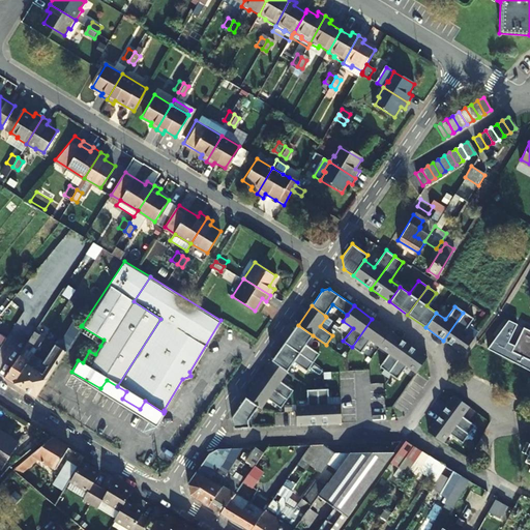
[(472,319),(463,313),(443,341),(462,353),(472,339),(463,331),(472,319)]
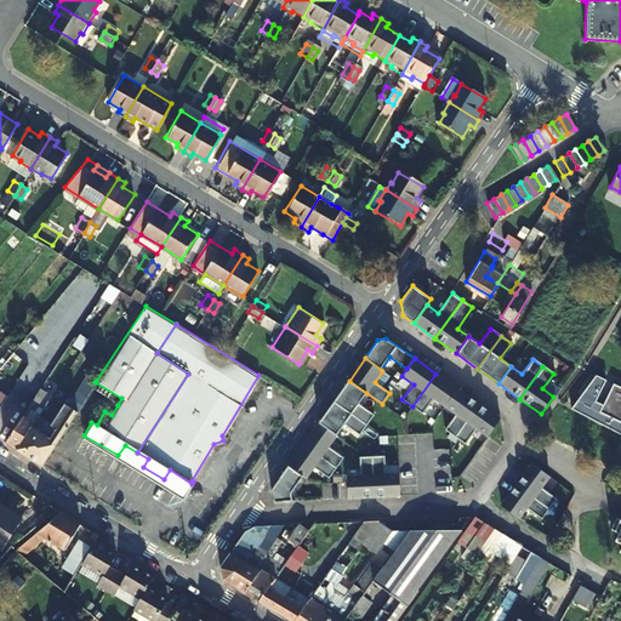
[(434,399),(445,406),(457,389),(436,374),(412,406),(422,414),(434,399)]
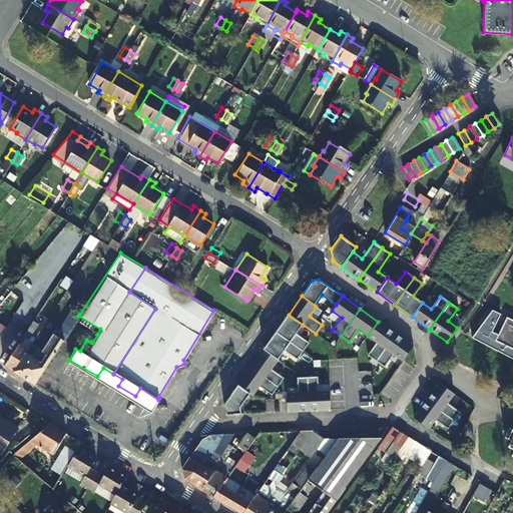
[(12,371),(33,385),(75,322),(78,316),(79,315),(71,310),(59,329),(57,328),(53,333),(42,325),(30,343),(12,371)]
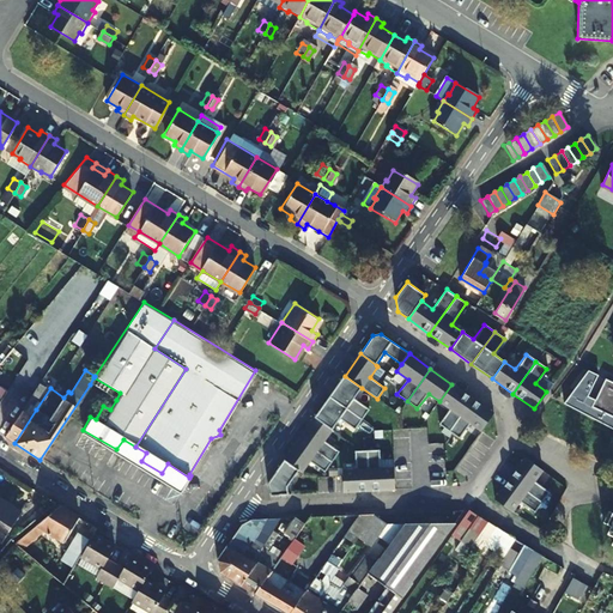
[(362,388),(345,376),(329,396),(363,420),(370,410),(354,399),(362,388)]
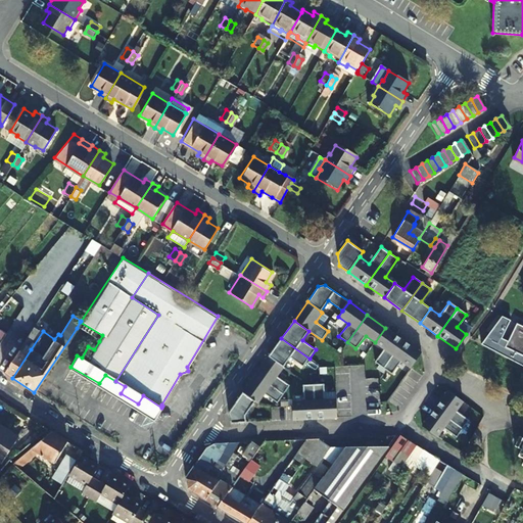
[(522,324),(516,321),(513,329),(520,333),(522,327),(522,324)]
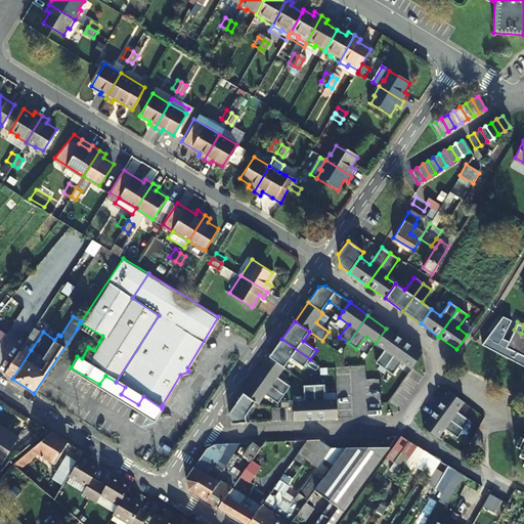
[(102,336),(80,322),(77,329),(99,342),(102,336)]
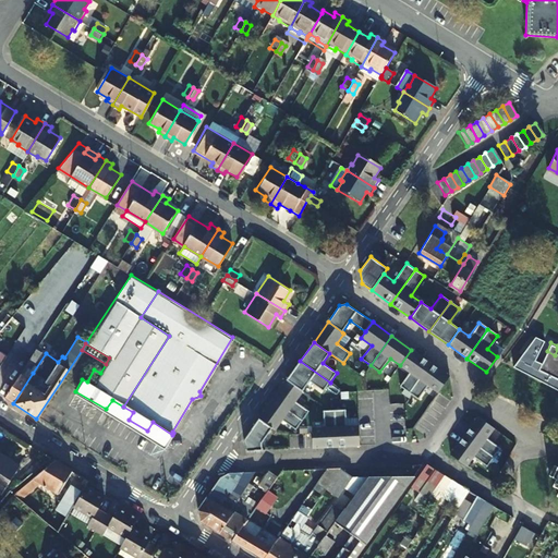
[(557,378),(557,349),(555,355),(547,351),(537,370),(557,378)]
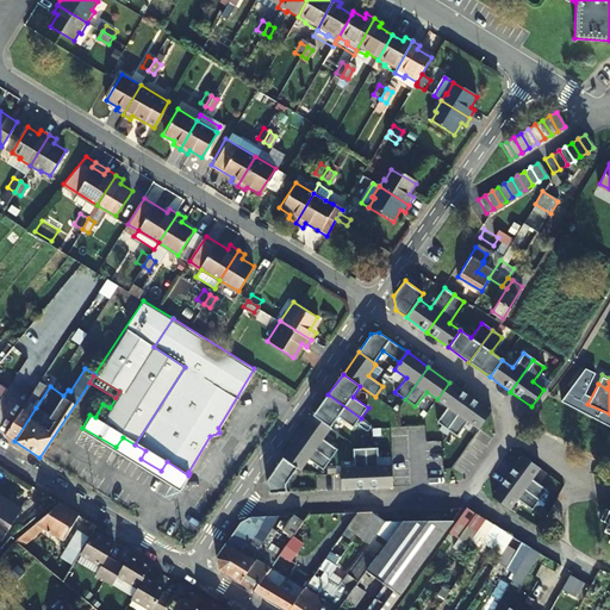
[(437,422),(447,429),(471,397),(449,383),(437,399),(448,408),(437,422)]
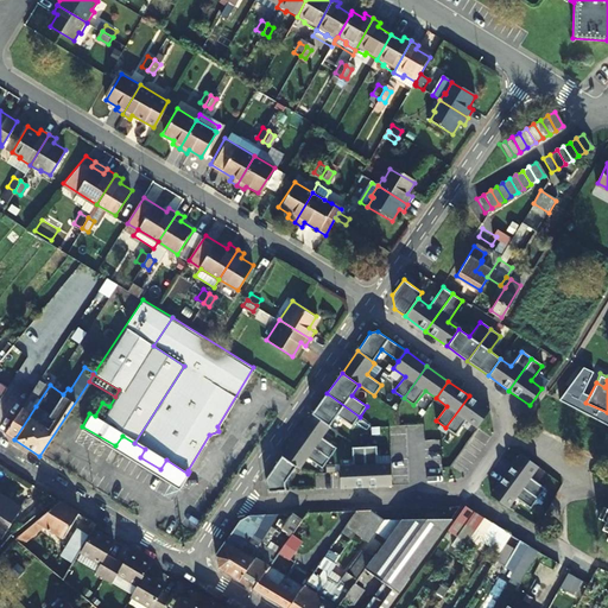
[(23,406),(5,434),(14,439),(36,406),(31,403),(37,392),(33,388),(23,406)]
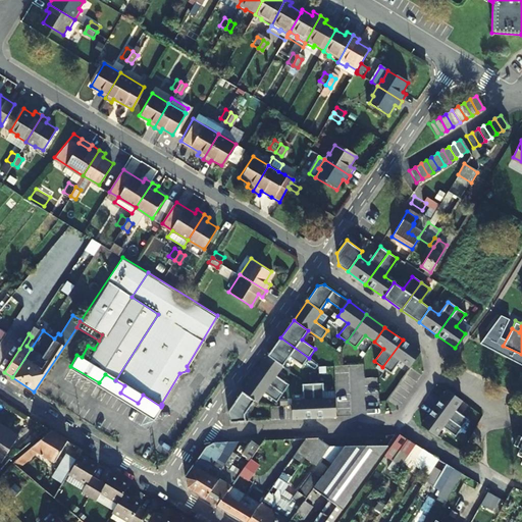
[(309,358),(280,337),(268,356),(282,366),(290,357),(303,366),(309,358)]
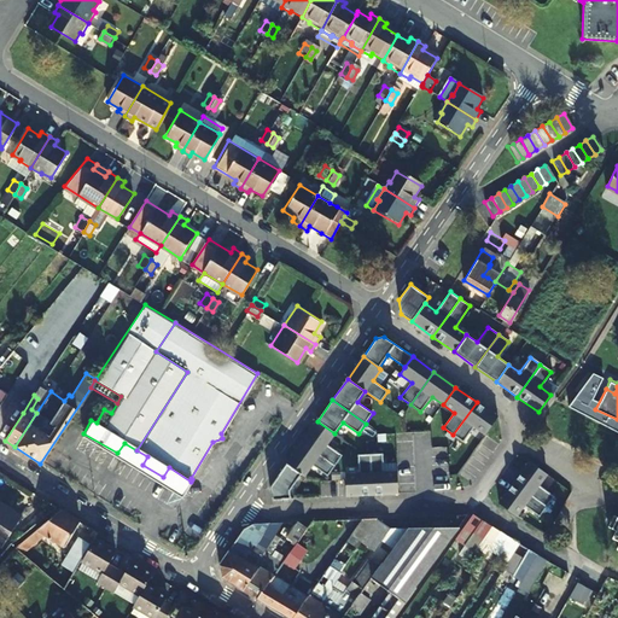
[(477,402),(453,435),(464,442),(474,426),(485,435),(497,417),(477,402)]
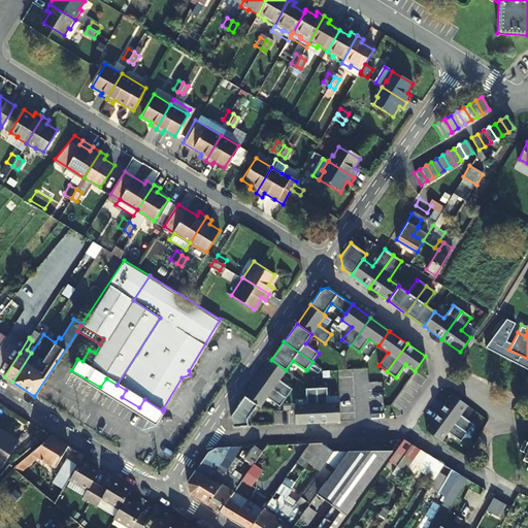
[(286,370),(271,360),(258,378),(287,398),(293,390),(279,381),(286,370)]
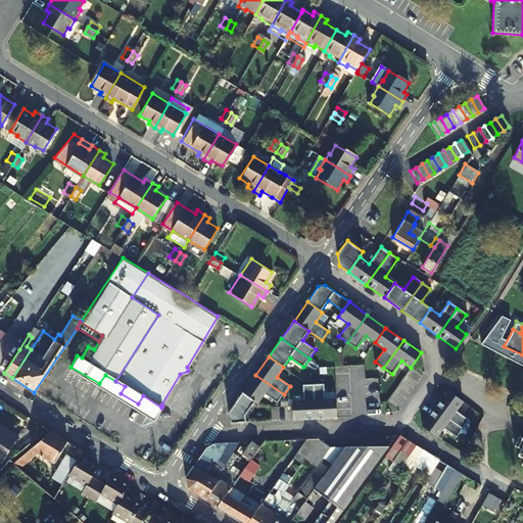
[(68,370),(108,393),(115,381),(105,375),(99,383),(70,367),(68,370)]
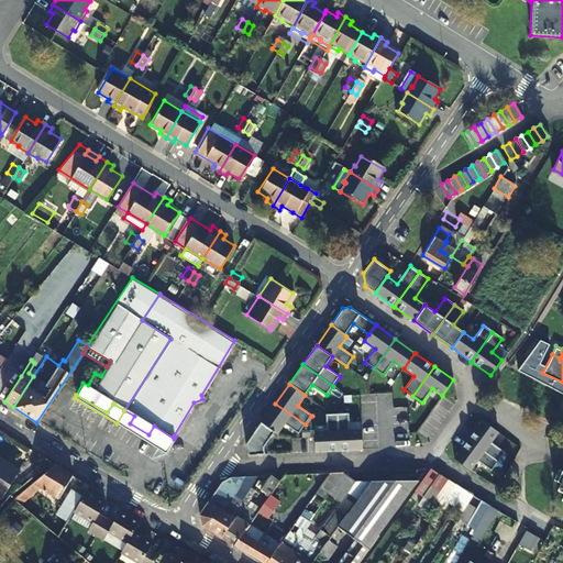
[(306,424),(275,404),(261,422),(275,432),(277,434),(285,424),(299,434),(306,424)]
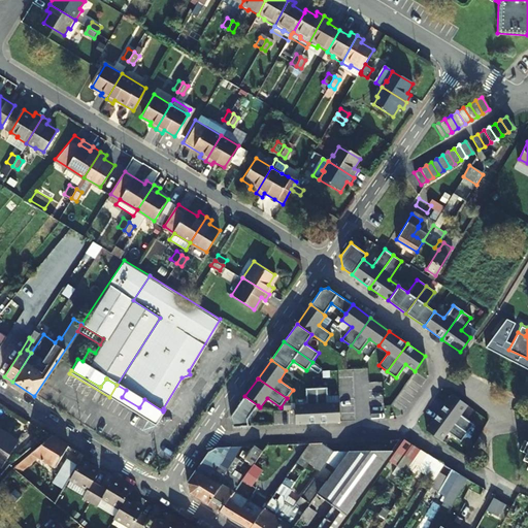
[(139,407),(122,397),(126,390),(117,385),(109,397),(155,424),(163,411),(144,399),(139,407)]
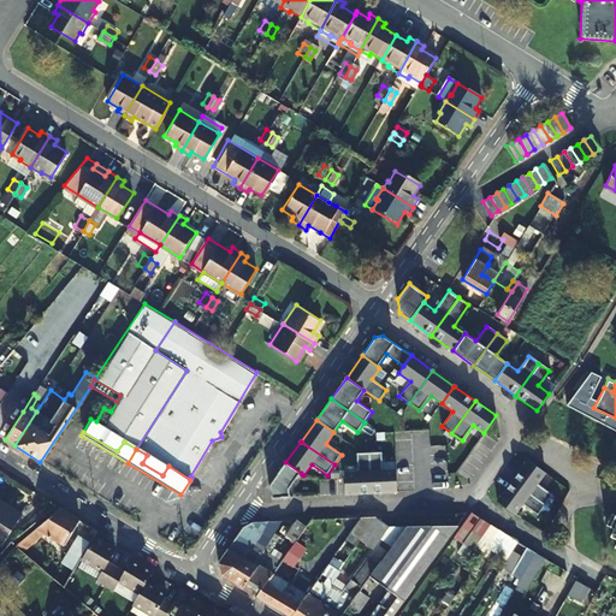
[(372,493),(369,452),(357,454),(357,473),(344,473),(345,495),(372,493)]
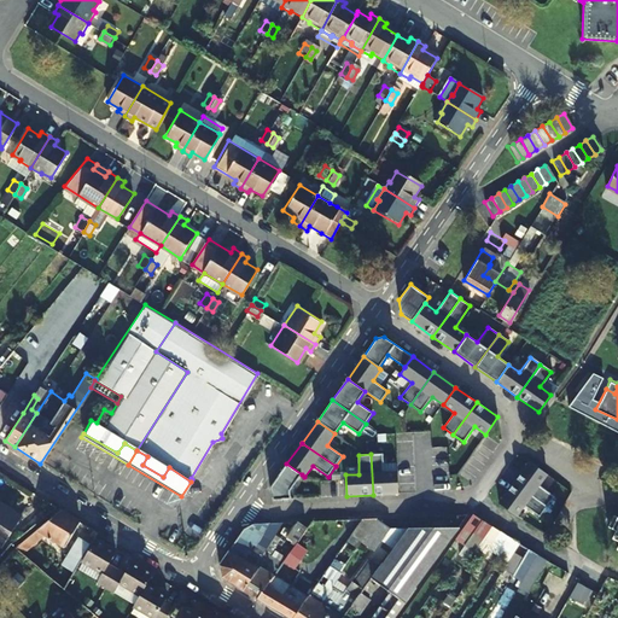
[(383,454),(371,454),(373,495),(398,494),(397,472),(384,472),(383,454)]
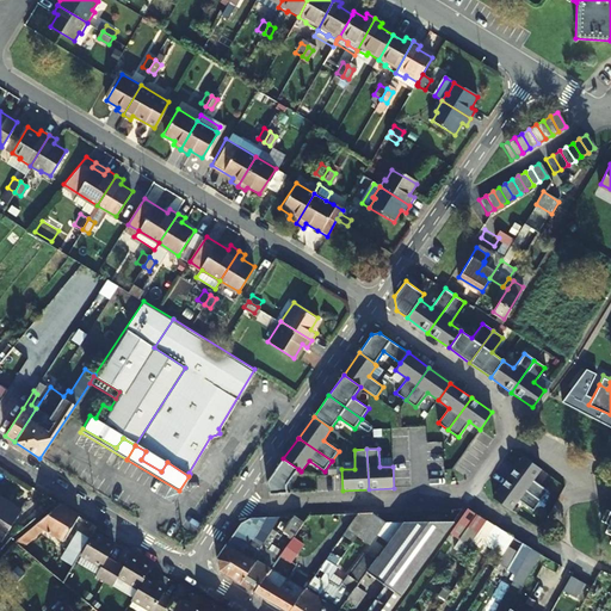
[(539,467),(523,455),(508,476),(541,499),(548,488),(532,477),(539,467)]
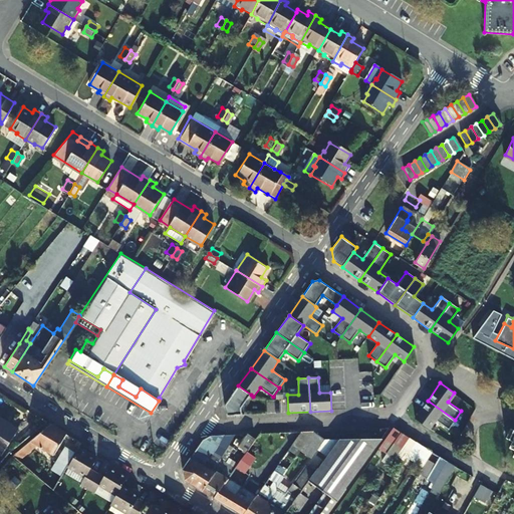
[(251,395),(238,386),(224,406),(228,416),(241,415),(241,409),(251,395)]
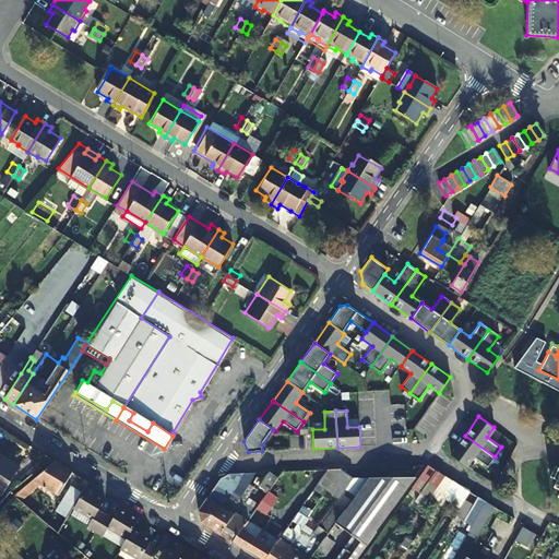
[(495,456),(465,436),(451,454),(467,466),(474,455),(488,465),(495,456)]
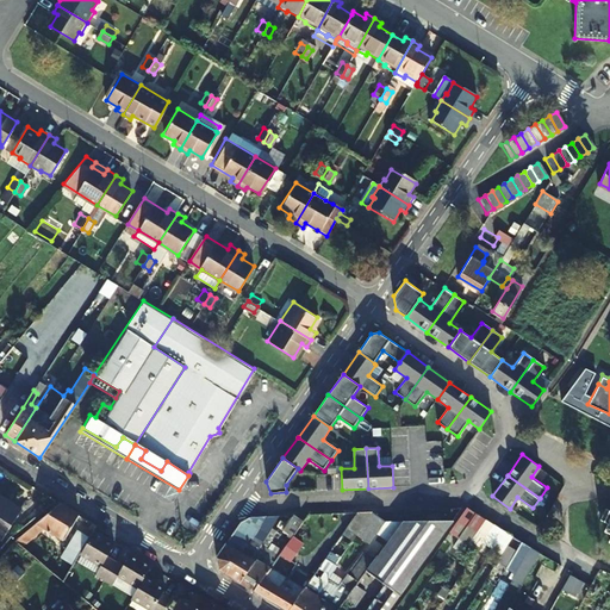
[(19,511),(0,498),(0,539),(0,540),(19,511)]
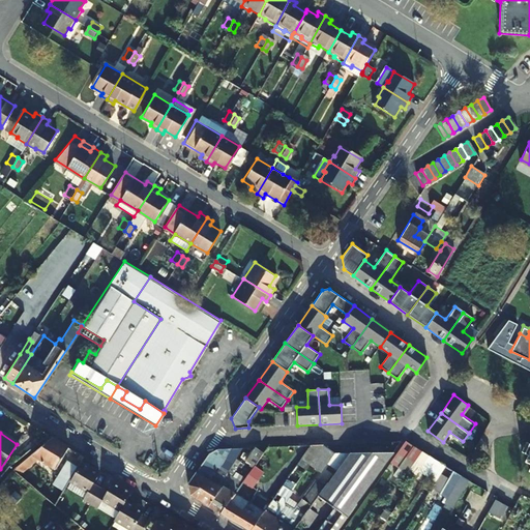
[(54,471),(67,448),(51,438),(11,470),(19,476),(37,461),(54,471)]
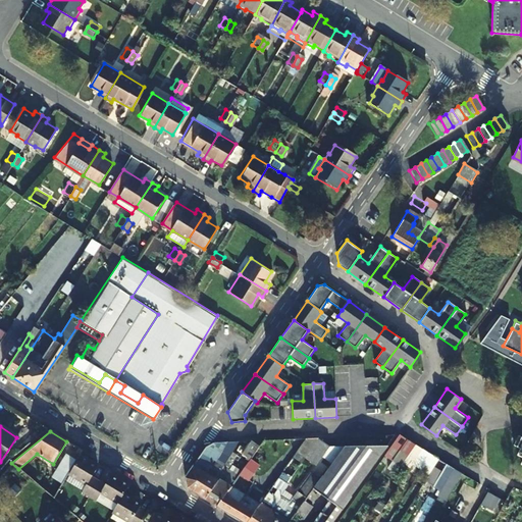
[(297,447),(306,454),(320,434),(320,433),(306,433),(305,435),(297,447)]
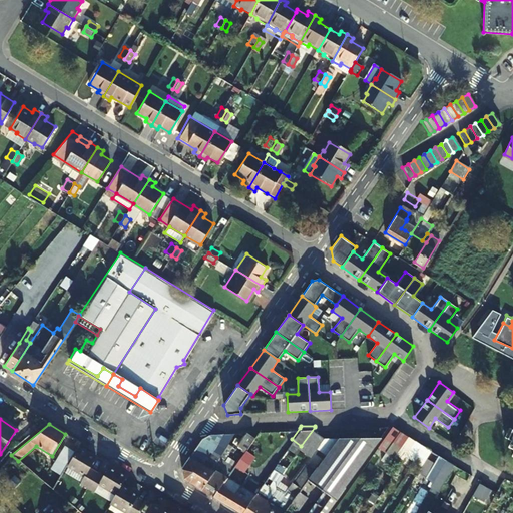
[(392,426),(377,447),(385,451),(399,431),(392,426)]
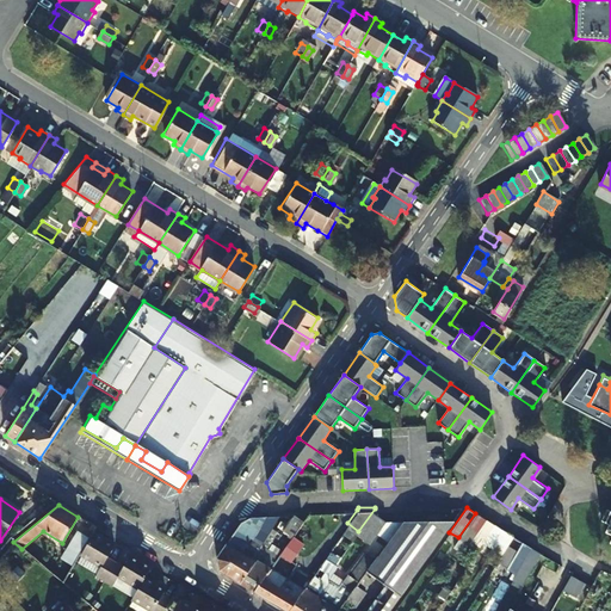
[(610,536),(609,543),(610,543),(610,510),(605,507),(599,519),(608,523),(604,531),(610,534),(610,536)]
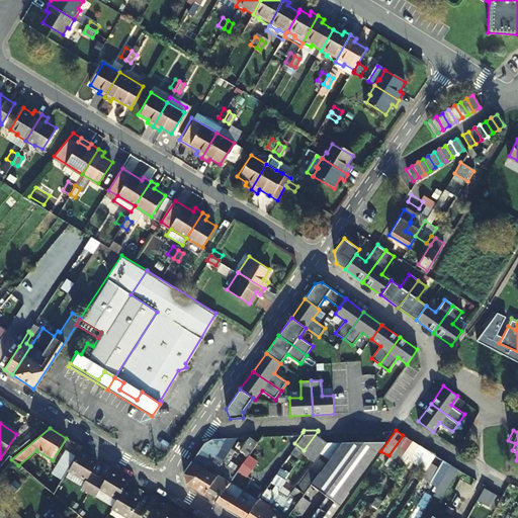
[(304,450),(315,457),(329,438),(318,431),(304,450)]
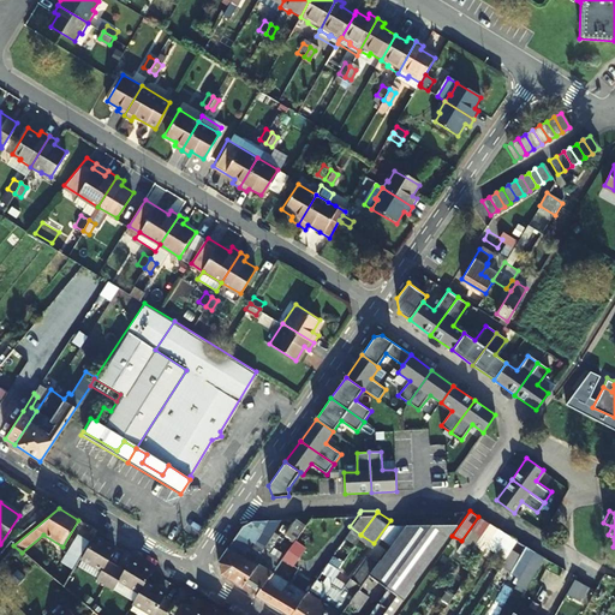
[(285,533),(293,539),(304,523),(297,517),(296,517),(294,517),(285,533)]
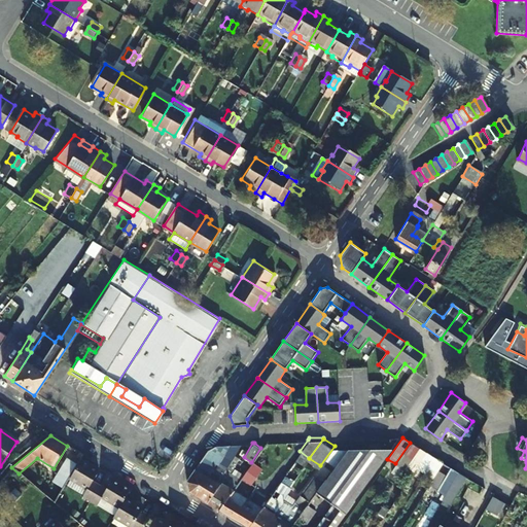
[(186,491),(205,502),(207,501),(220,483),(217,481),(221,473),(230,461),(239,446),(240,445),(214,446),(206,450),(202,456),(217,465),(209,478),(194,468),(185,481),(186,491)]
